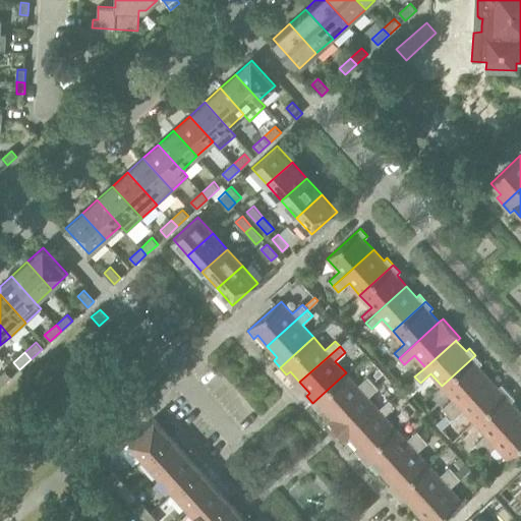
[(481,362),(475,355),(442,386),(453,398),(443,407),(448,413),(488,377),(478,365),(481,362)]
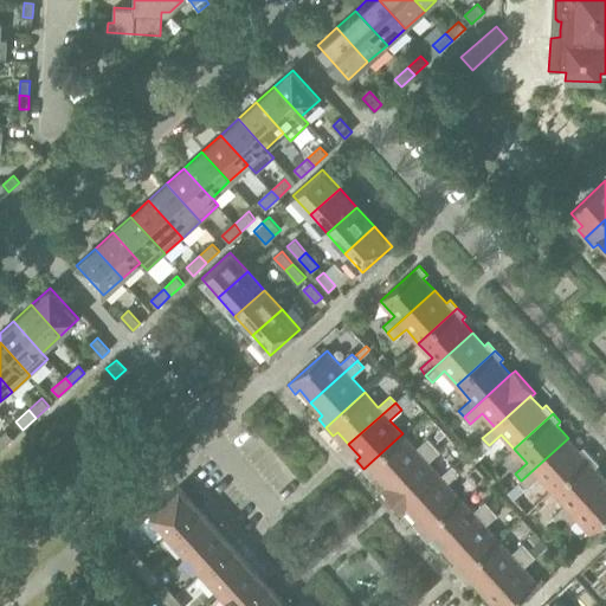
[(442,429),(434,434),(439,439),(445,433),(442,429)]
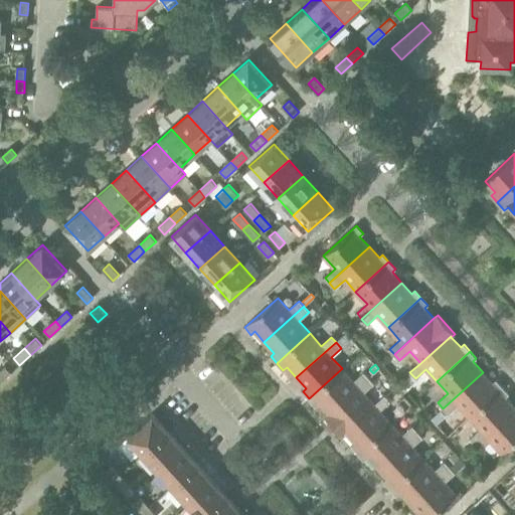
[(0,381),(10,372),(5,366),(0,370),(0,381)]
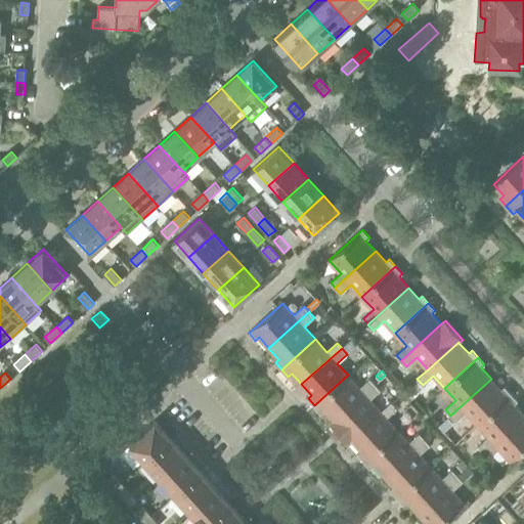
[(334,421),(375,384),(369,379),(360,388),(348,375),(314,405),(321,413),(324,410),(334,421)]
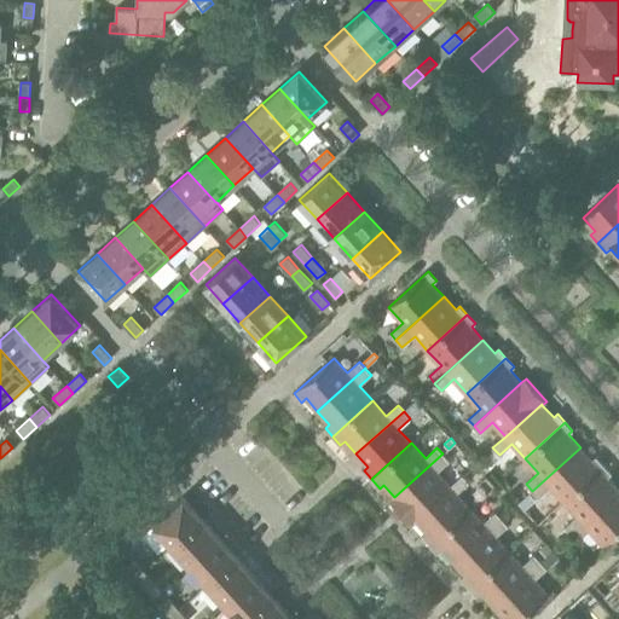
[(550,486),(563,501),(603,466),(596,457),(593,461),(580,447),(532,491),(538,498),(550,486)]
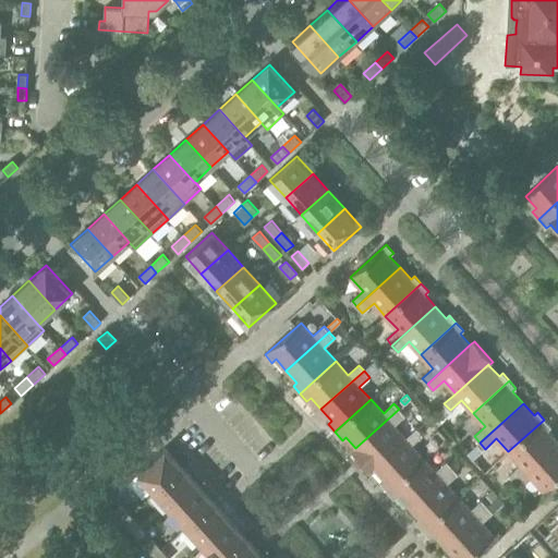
[(371,472),(375,469),(374,468),(405,438),(395,425),(404,415),(399,409),(355,448),(352,451),(371,472)]
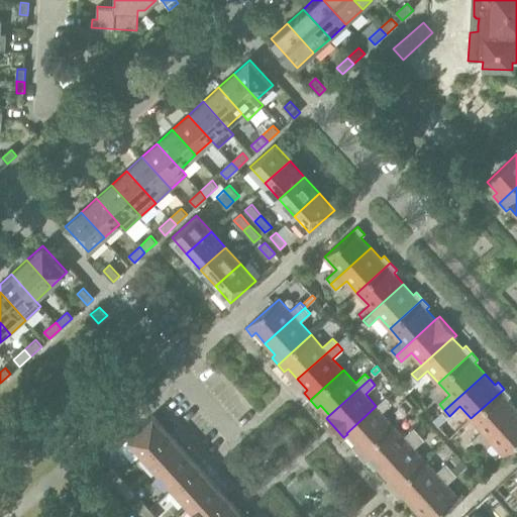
[(511,396),(504,389),(471,418),(482,431),(472,440),(477,445),(516,409),(507,399),(511,396)]
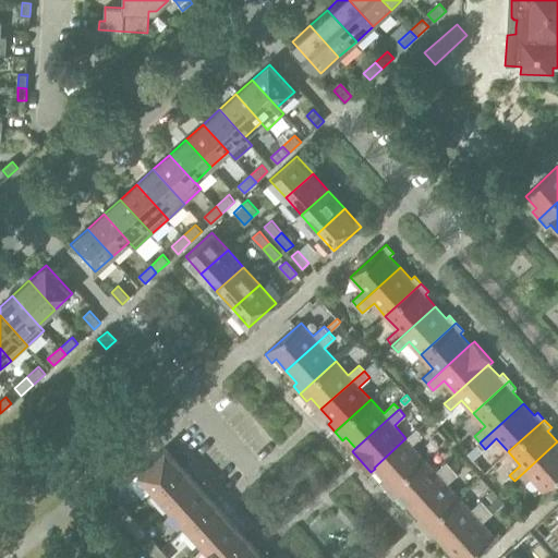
[(387,490),(423,458),(411,445),(422,435),(416,428),(405,438),(374,468),(375,469),(385,480),(380,483),(387,490)]
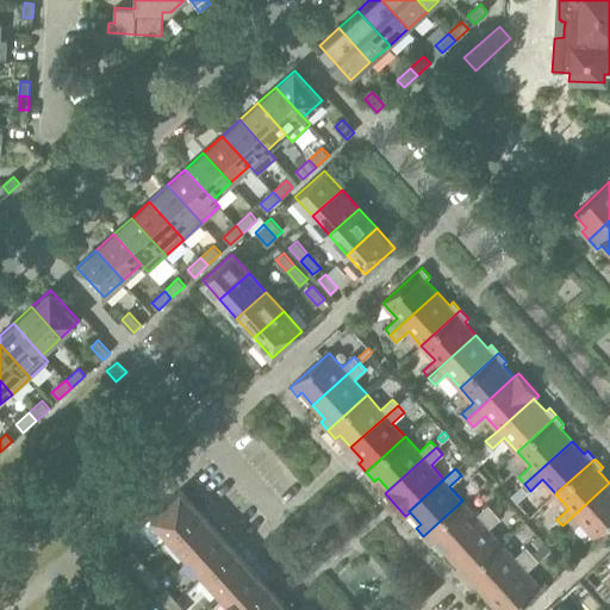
[(609,483),(562,526),(568,533),(580,522),(595,537),(609,522),(609,483)]
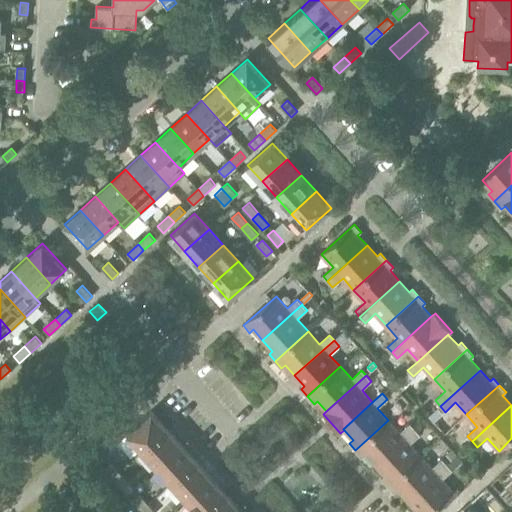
[(438,407),(429,415),(434,421),(443,413),(438,407)]
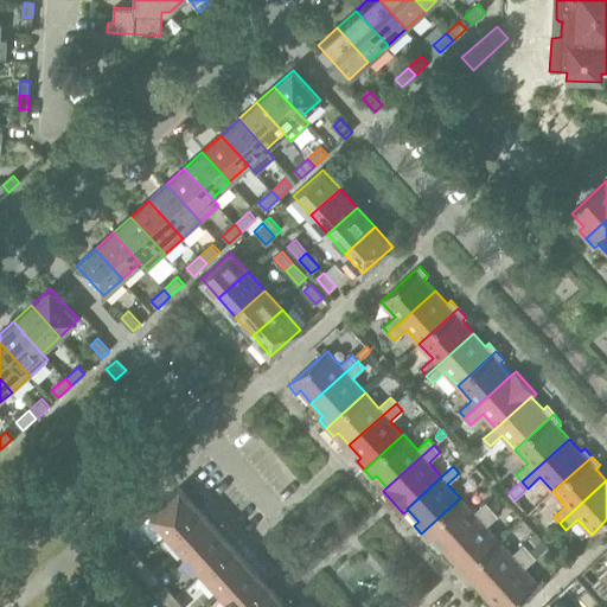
[(168,535),(198,508),(180,489),(151,515),(168,535)]
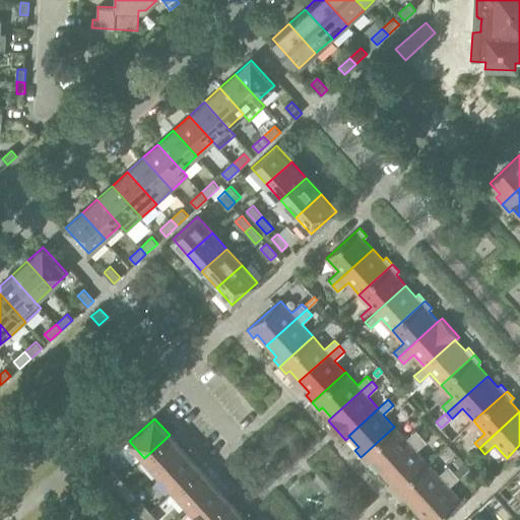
[(372,461),(381,471),(420,436),(416,431),(406,440),(394,427),(361,457),(368,464),(372,461)]
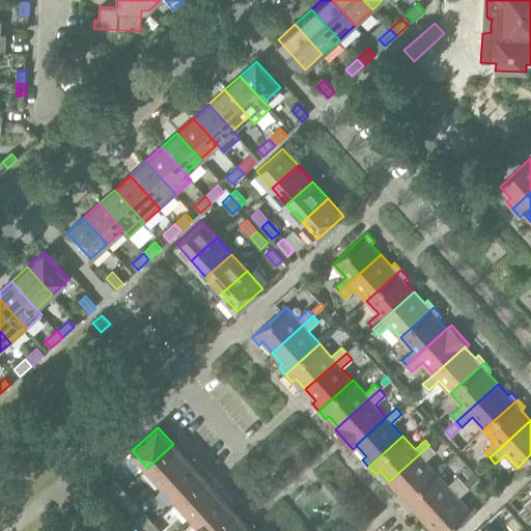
[(188,460),(173,444),(147,468),(163,484),(188,460)]
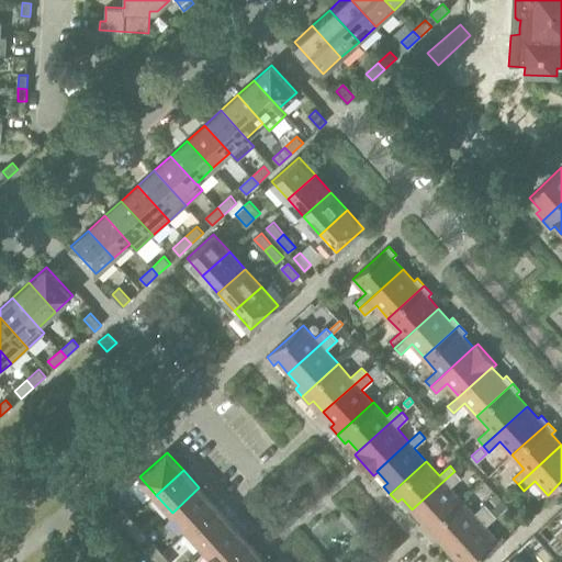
[(426,532),(462,499),(450,487),(461,478),(454,471),(412,509),(423,523),(419,526),(426,532)]
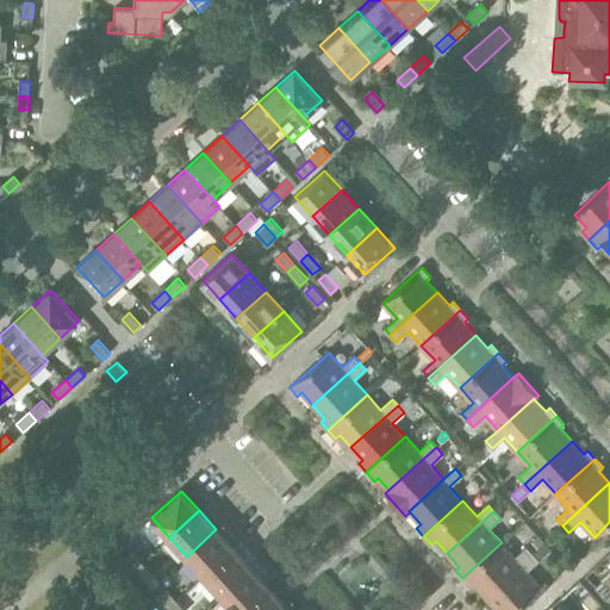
[(234,548),(216,529),(187,556),(204,576),(234,548)]
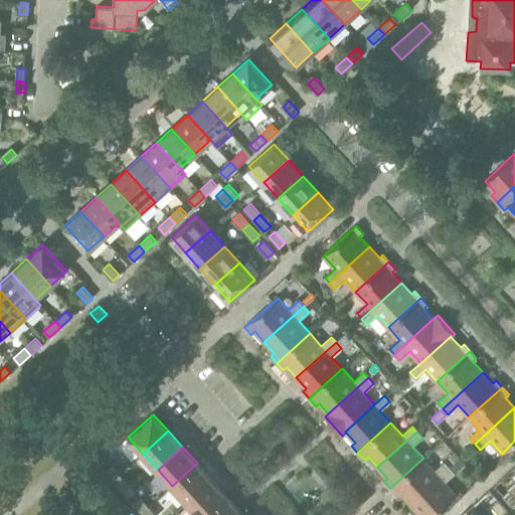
[(100,448),(92,455),(98,462),(106,455),(100,448)]
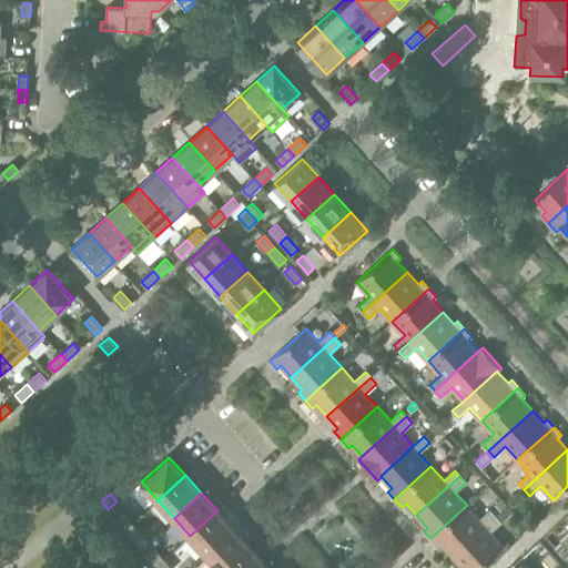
[(507,505),(501,498),(495,504),(500,510),(507,505)]
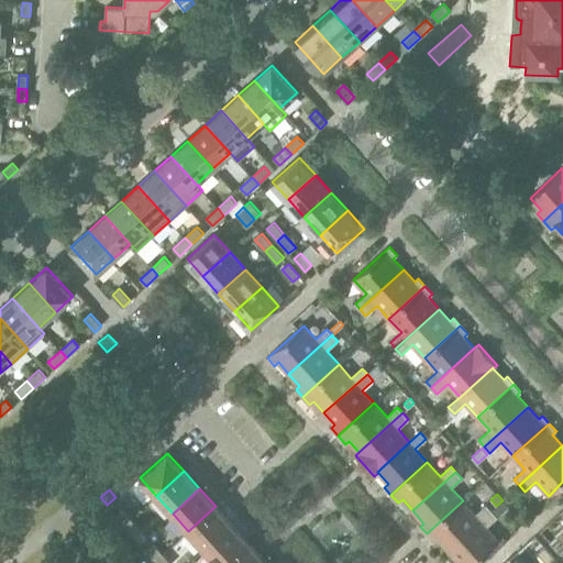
[(438,539),(448,550),(492,510),(486,505),(475,515),(463,500),(427,533),(433,542),(438,539)]
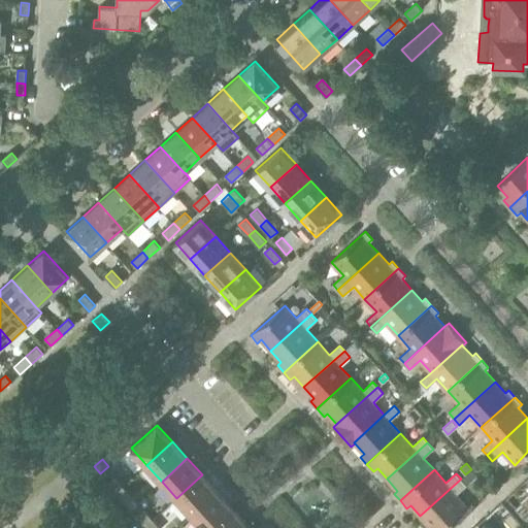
[(217,491),(202,474),(176,498),(192,515),(217,491)]
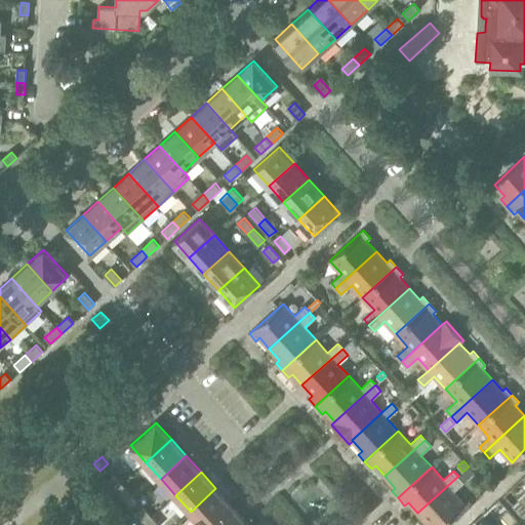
[(116,490),(122,484),(114,475),(107,480),(116,490)]
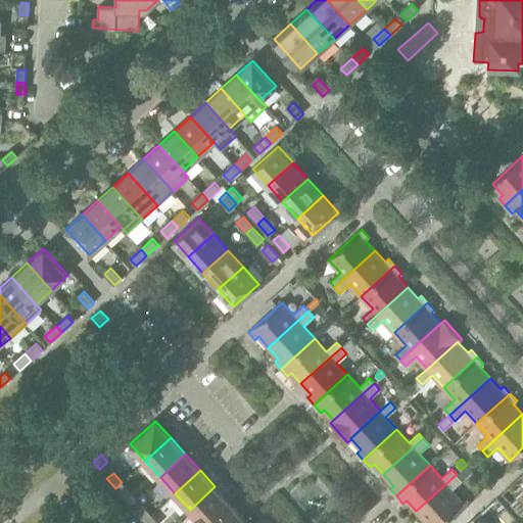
[(462,480),(457,474),(416,511),(426,521),(423,522),(440,522),(464,503),(452,489),(462,480)]
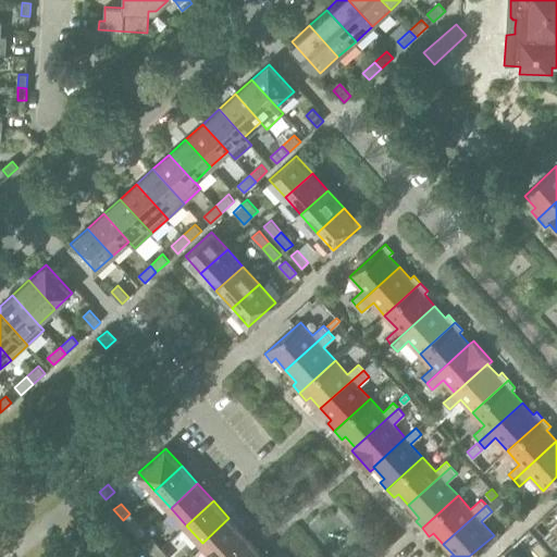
[(138,523),(130,514),(123,520),(132,530),(138,523)]
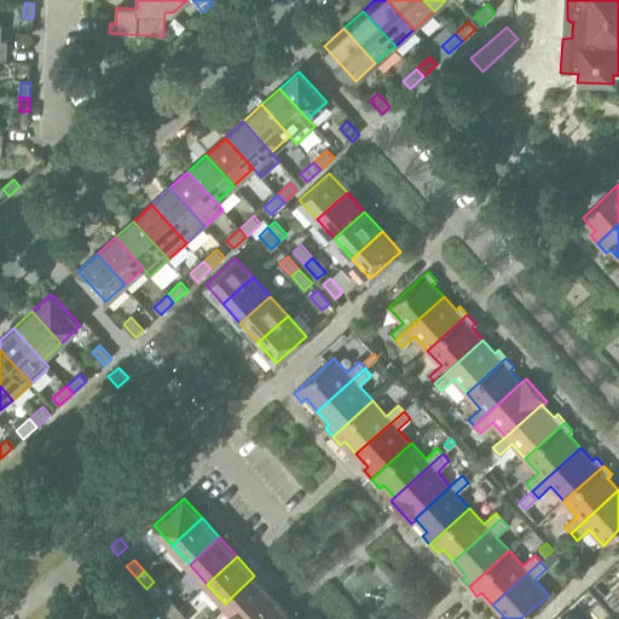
[(246,618),(272,595),(254,576),(225,603),(238,618),(246,618)]
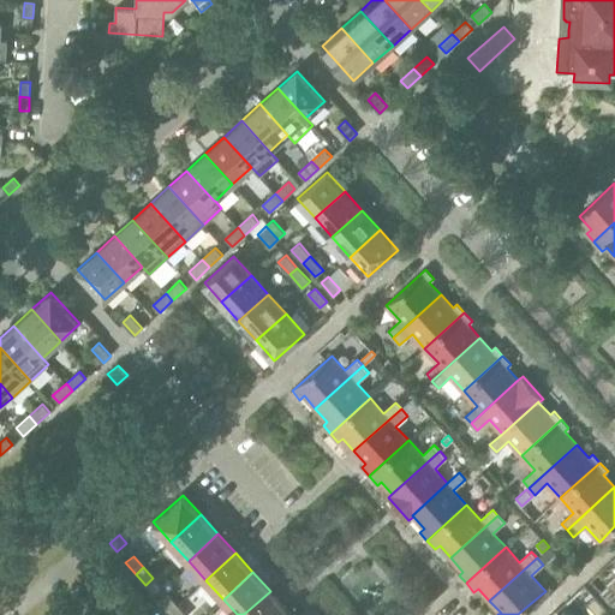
[(614,601),(614,592),(608,585),(601,591),(613,604),(614,601)]
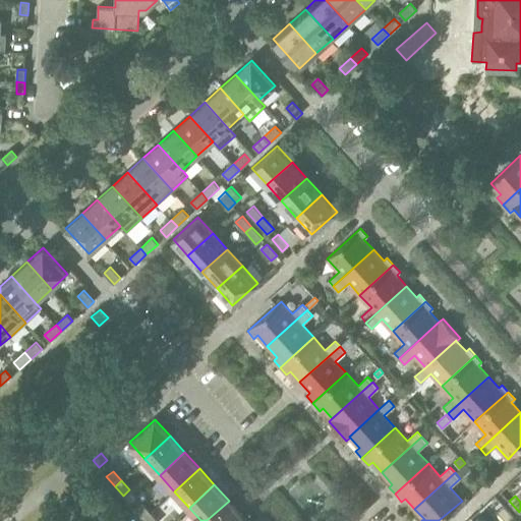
[(239,520),(243,517),(229,501),(207,520),(239,520)]
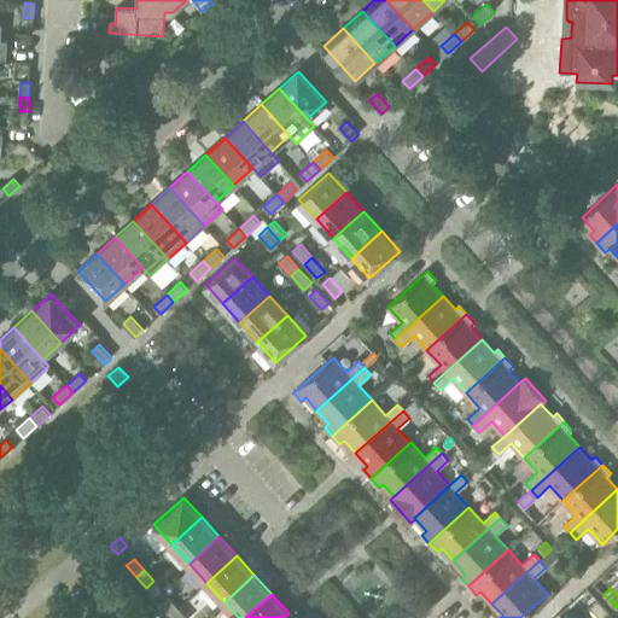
[(170,616),(179,608),(168,598),(161,604),(170,616)]
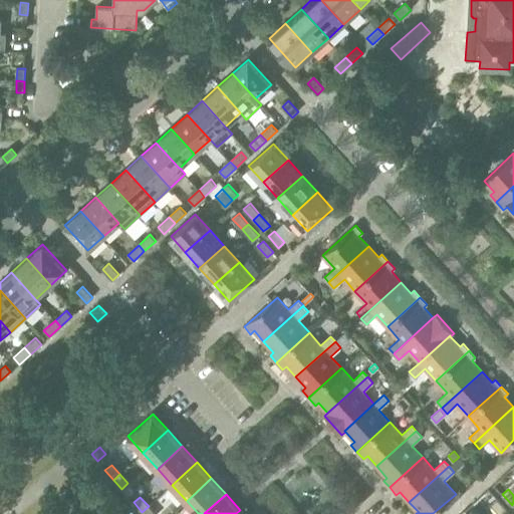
[(502,513),(507,510),(497,499),(491,504),(499,513),(502,513)]
